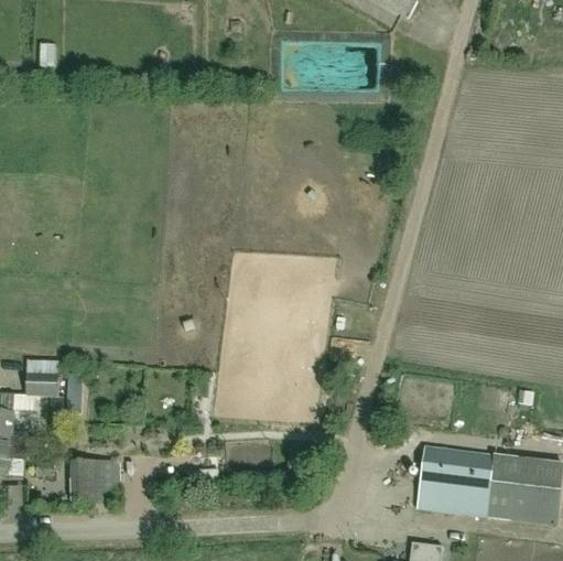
[(376,0),(407,17),(414,0),(376,0)]
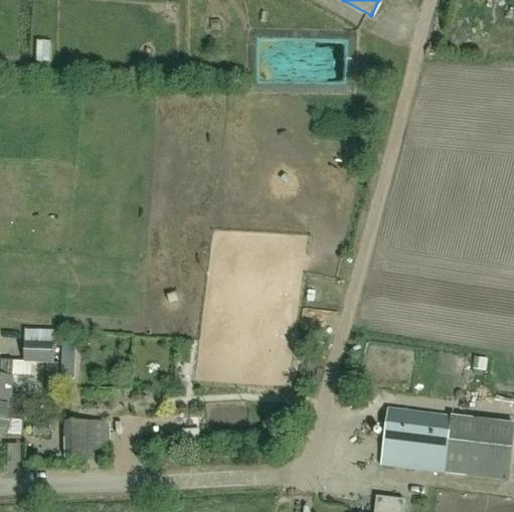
[(55,339),(55,328),(27,327),(27,339),(55,339)]
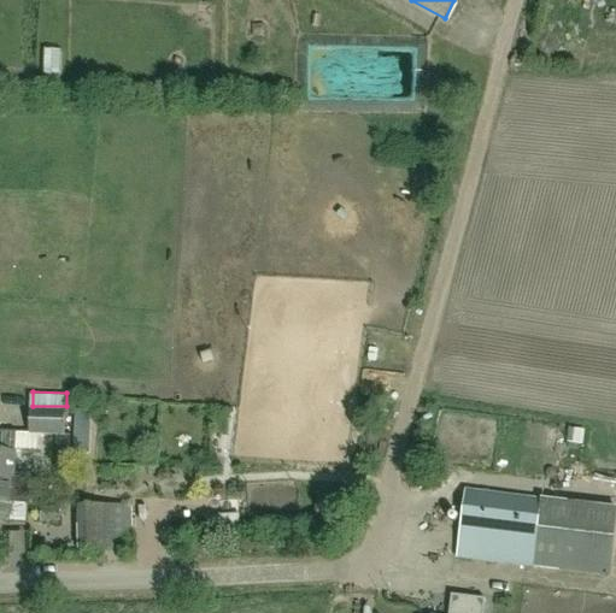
[(29,407),(28,431),(39,432),(63,434),(64,410),(29,407)]
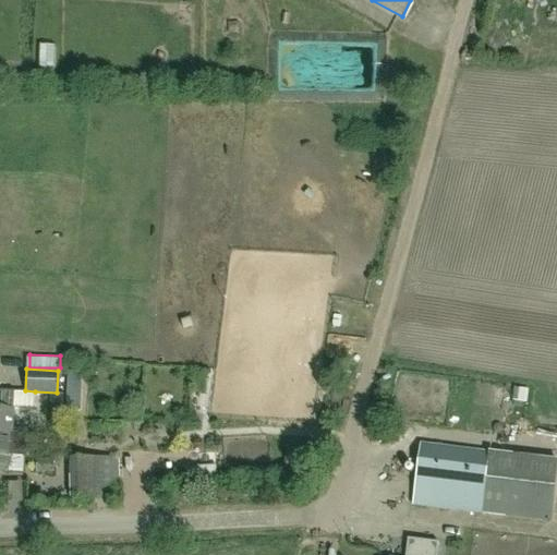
[(84,410),(85,370),(68,370),(68,410),(84,410)]
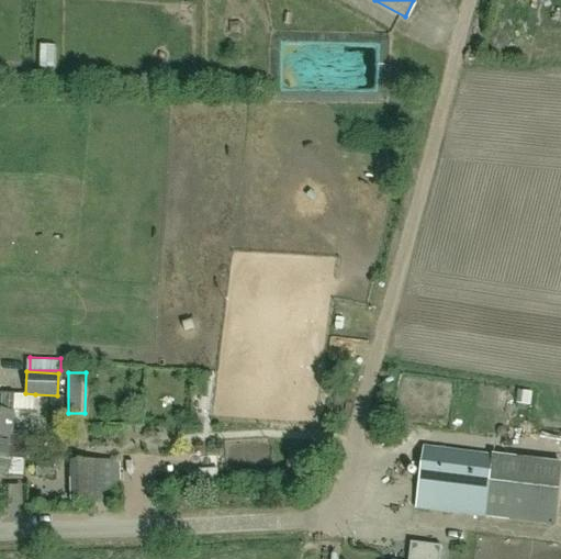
[(471,409),(472,386),(461,384),(459,407),(471,409)]
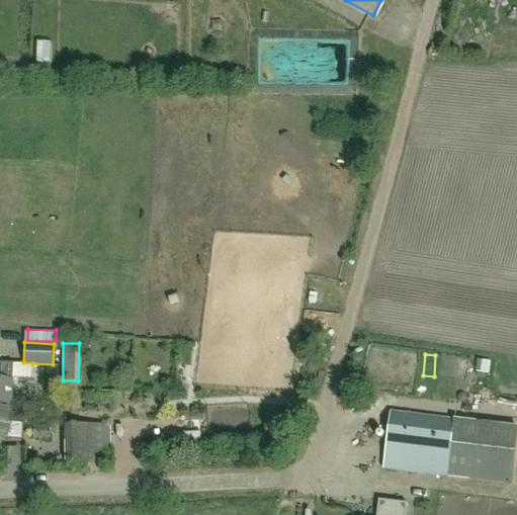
[(375,390),(420,391),(421,357),(376,356),(375,390)]
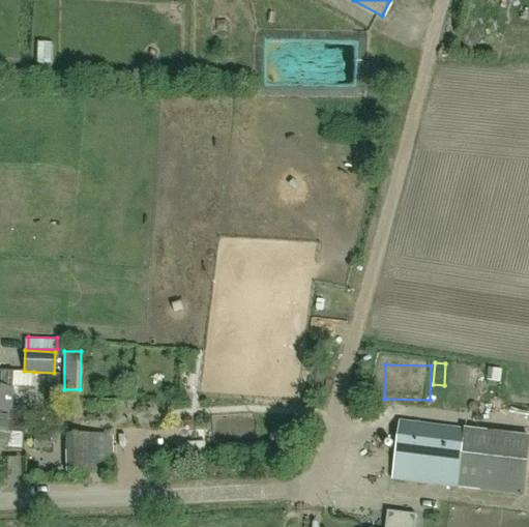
[(11,385),(10,385),(11,370),(0,369),(0,407),(10,408),(11,385)]
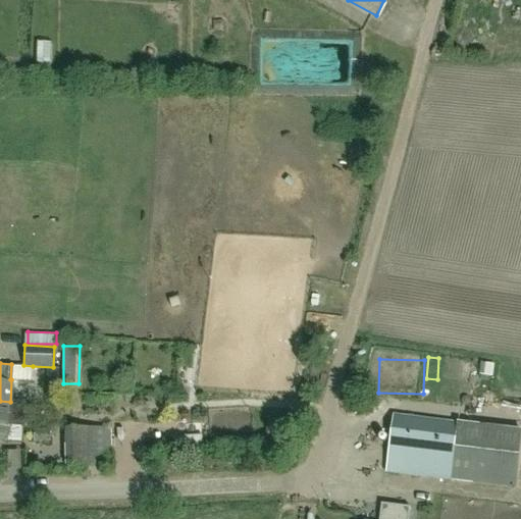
[(21,402),(10,402),(0,401),(0,437),(5,438),(6,419),(20,420),(21,402)]
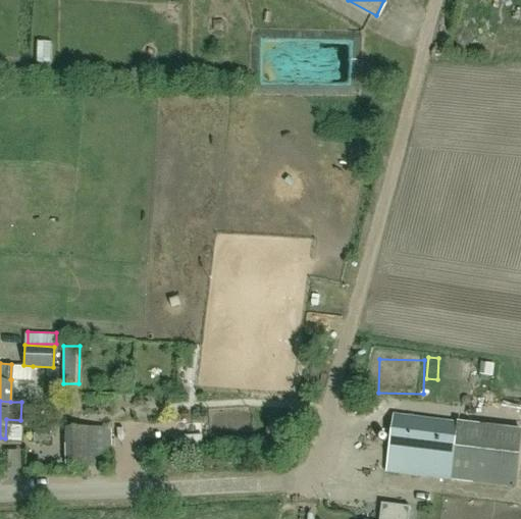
[(520,431),(520,429),(456,421),(392,414),(385,469),(469,479),(469,480),(514,486),(520,431)]
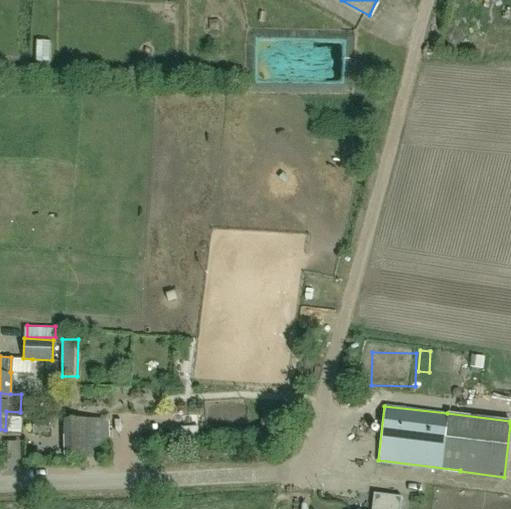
[(8,429),(22,429),(22,413),(8,413),(8,429)]
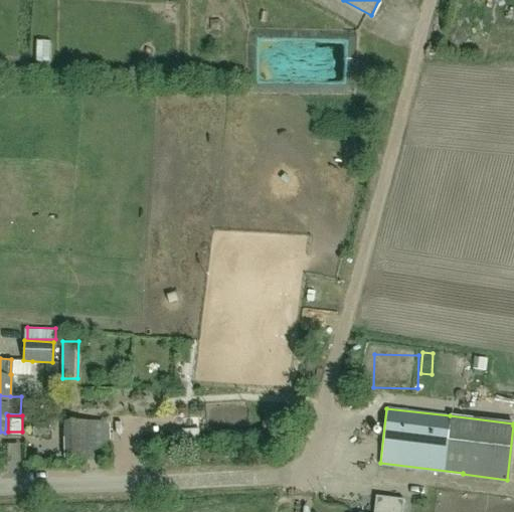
[(63,458),(111,457),(110,419),(63,421),(63,458)]
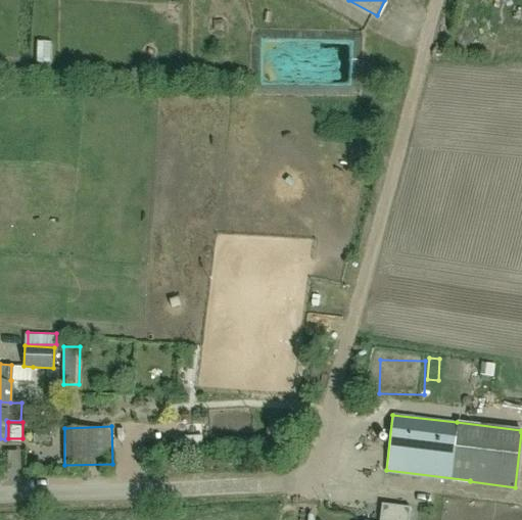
[(49,440),(49,430),(35,430),(36,440),(49,440)]
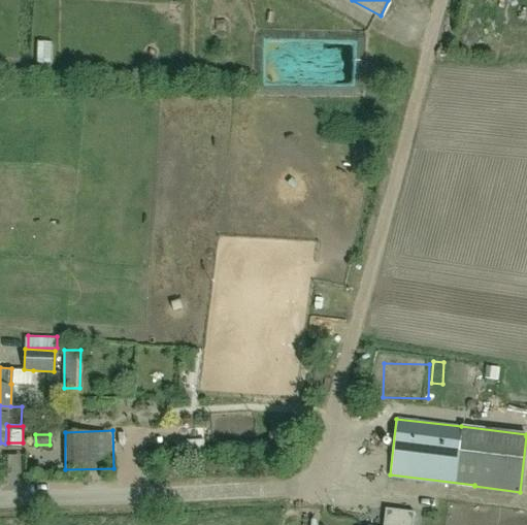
[(382,524),(410,524),(413,512),(384,509),(382,524)]
